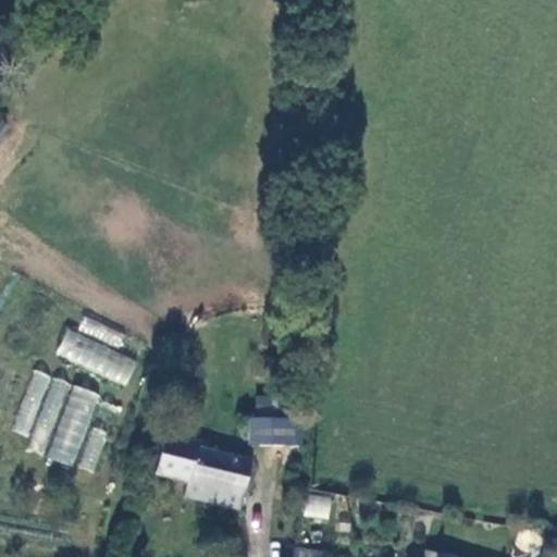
[(119,346),(124,333),(83,317),(77,331),(119,346)]
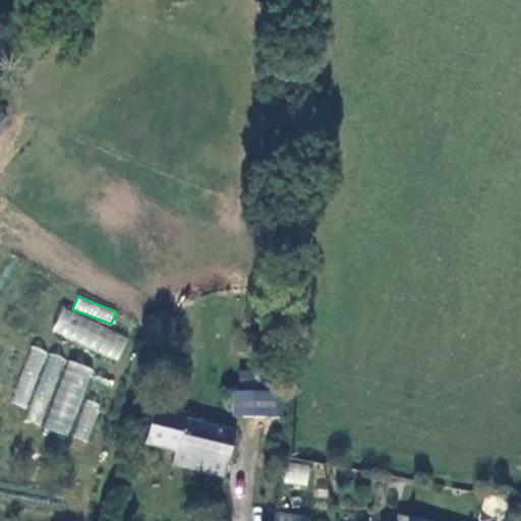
[(119,359),(128,334),(61,309),(52,335),(119,359)]
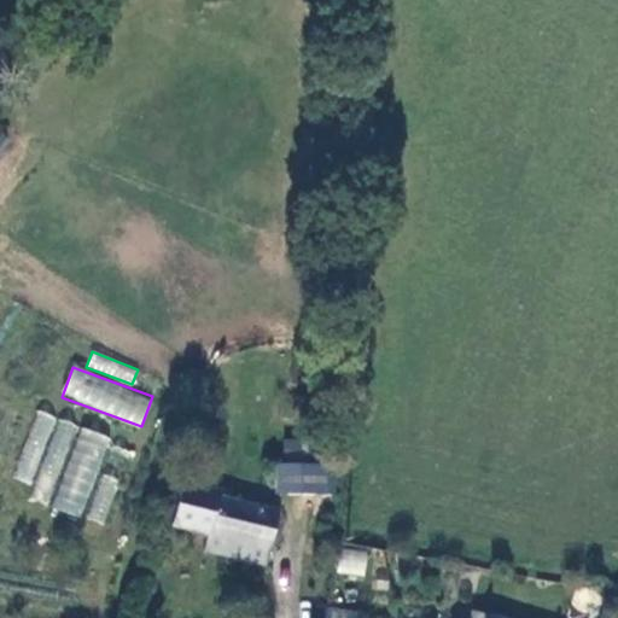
[(82,518),(109,436),(36,412),(15,478),(51,490),(46,506),(82,518)]
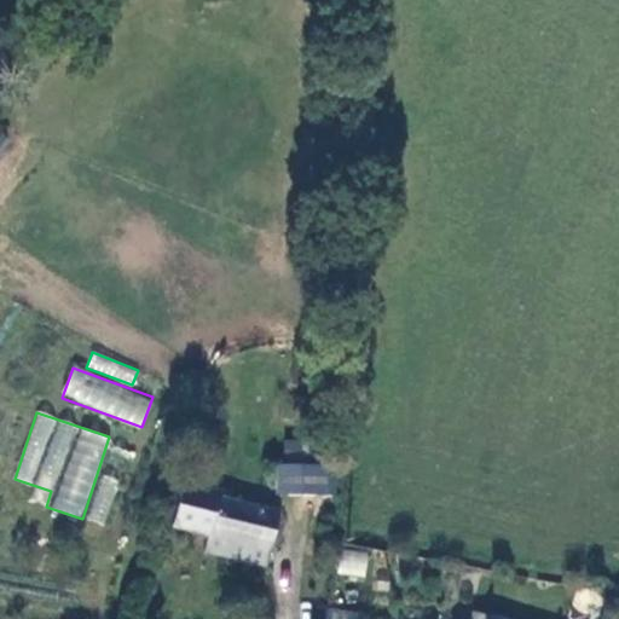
[(331,463),(333,444),(283,443),(282,461),(331,463)]
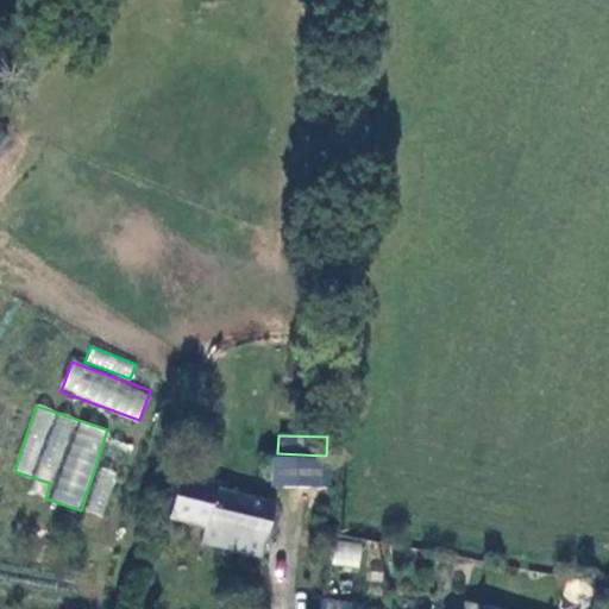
[(101,465),(86,510),(102,516),(118,471),(101,465)]
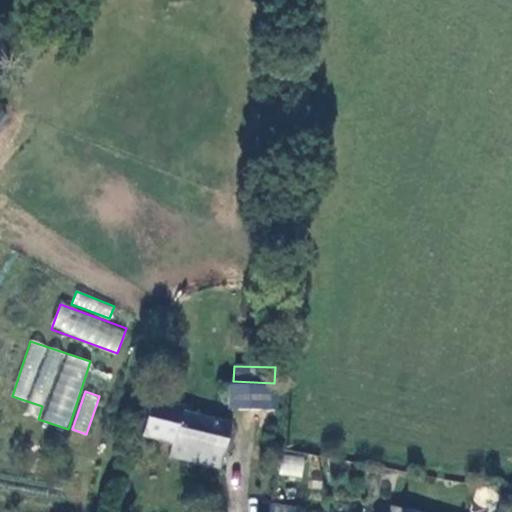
[(264,416),(265,391),(229,391),(229,415),(264,416)]
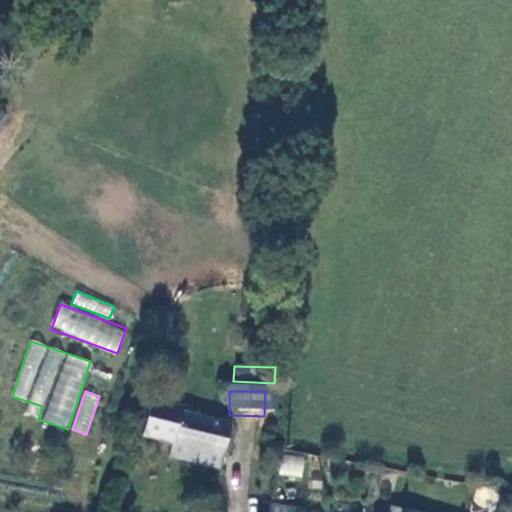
[(278,416),(279,391),(265,391),(264,416),(278,416)]
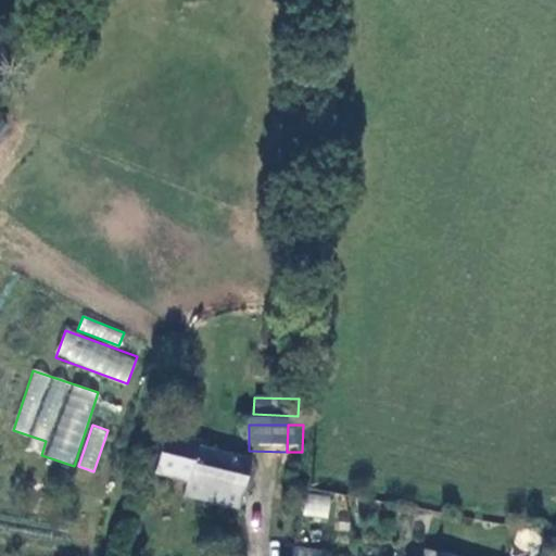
[(244,506),(253,475),(192,458),(193,453),(160,443),(150,480),(189,491),(244,506)]
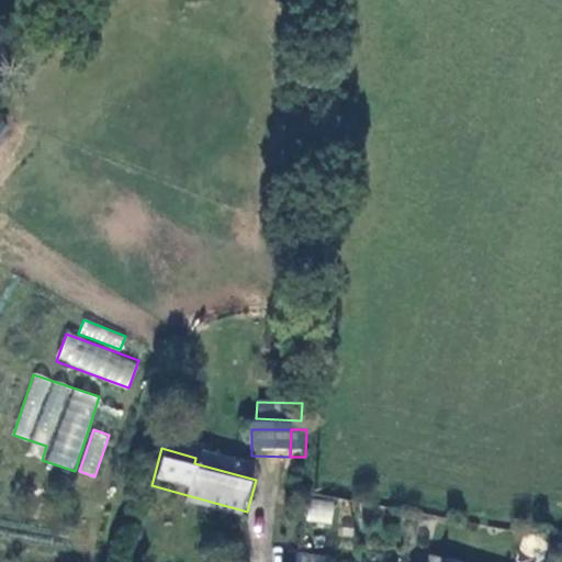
[(243,526),(247,512),(191,496),(187,512),(243,526)]
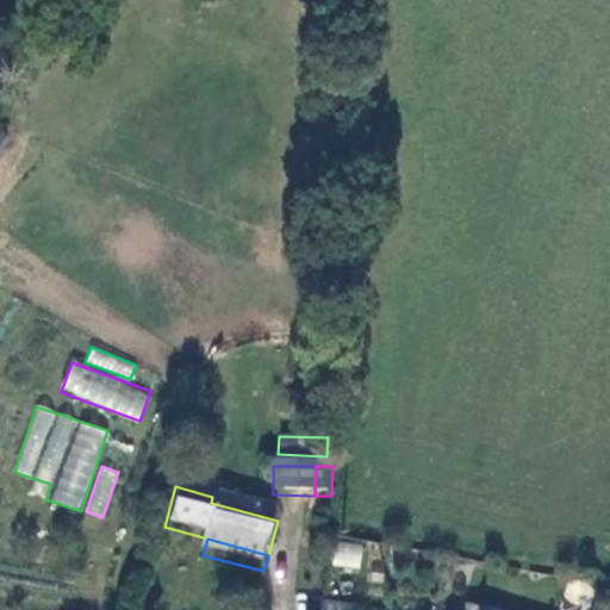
[(334,542),(332,567),(360,568),(361,543),(334,542)]
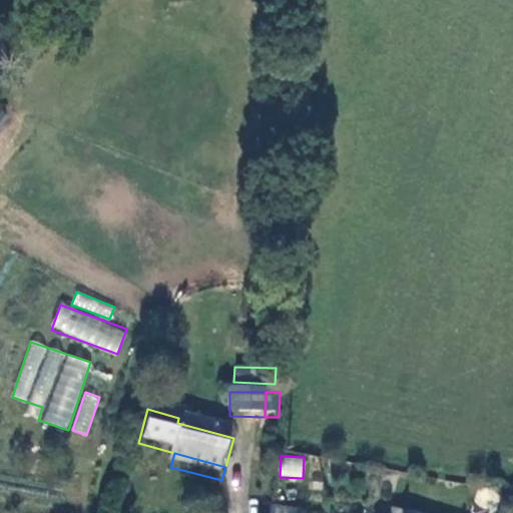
All buildings are outlined.
